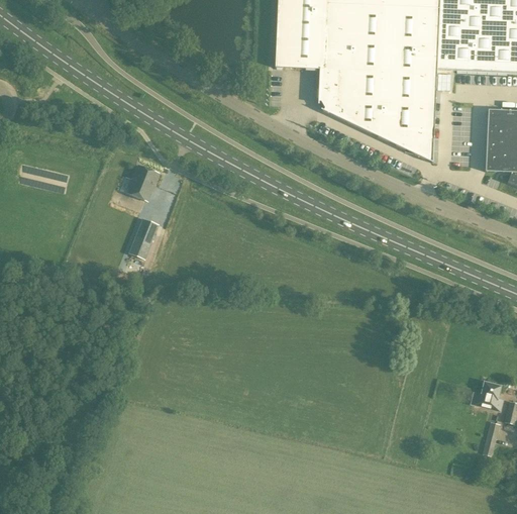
[(432,162),(436,67),(516,70),(516,0),(277,0),(275,67),(319,69),(317,107),(432,162)]
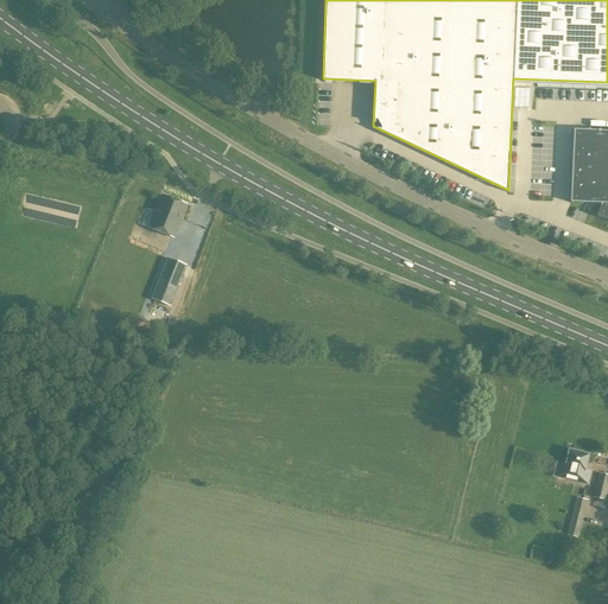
[(607,129),(572,128),(570,201),(601,202),(596,214),(607,218),(607,129)]
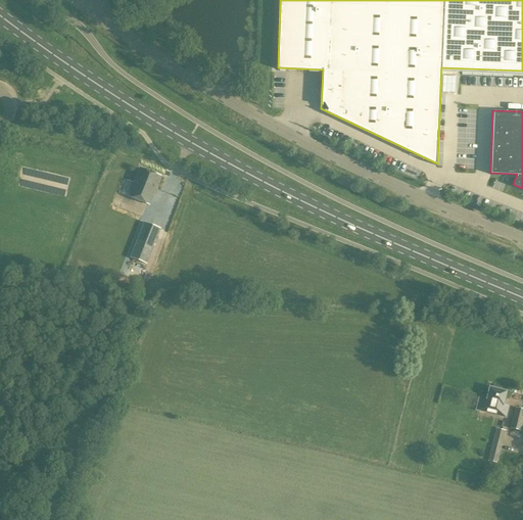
[(139,166),(128,194),(149,203),(160,175),(139,166)]
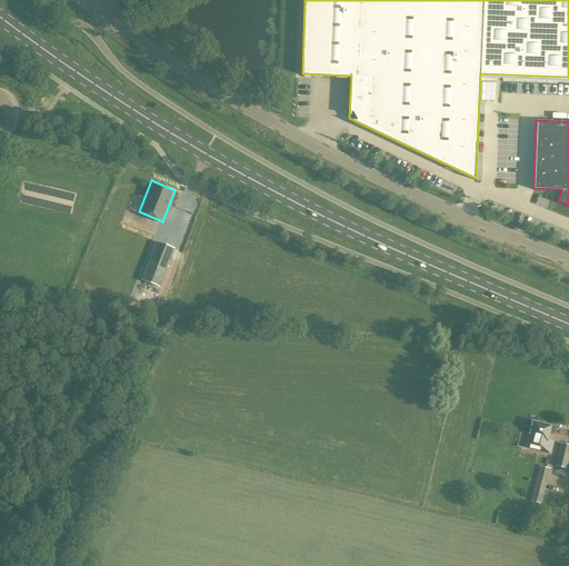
[(125,221),(119,238),(148,248),(153,232),(125,221)]
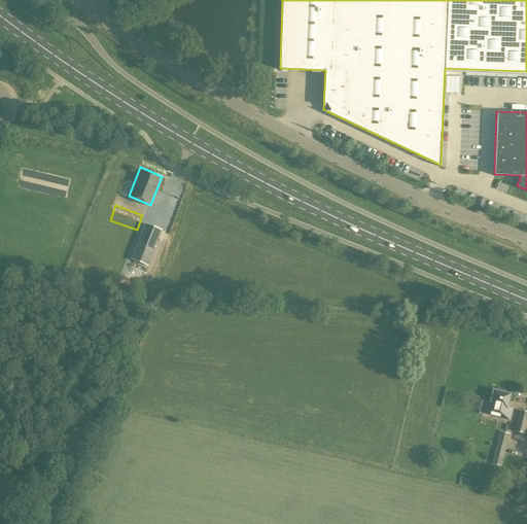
[(135,254),(139,239),(131,237),(127,252),(135,254)]
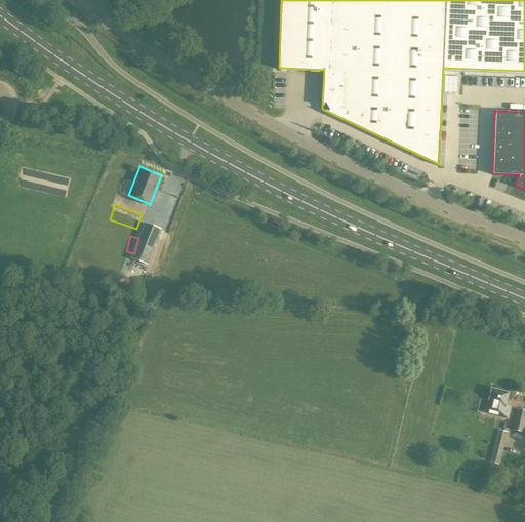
[(491,388),(488,400),(496,402),(493,412),(507,415),(509,405),(503,403),(507,391),(491,388)]
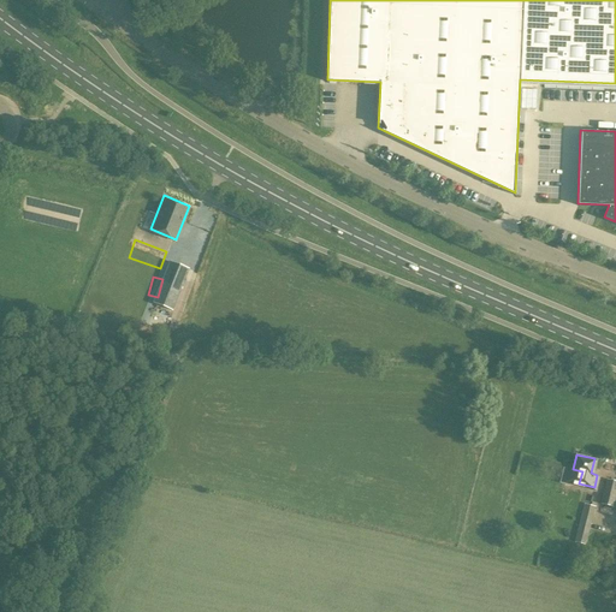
[(615,479),(606,476),(600,501),(615,504),(615,479)]
